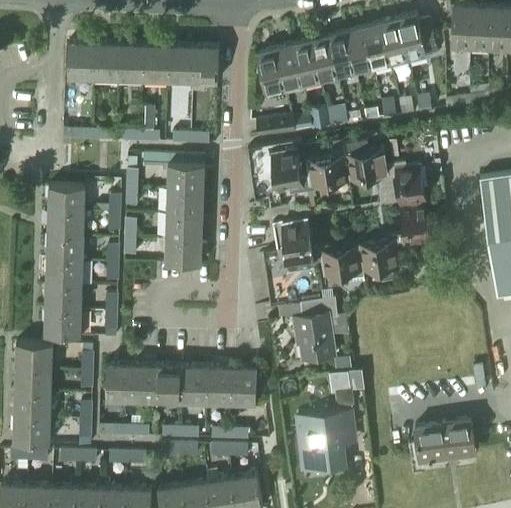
[(452,4),(450,45),(469,46),(471,5),(452,4)]
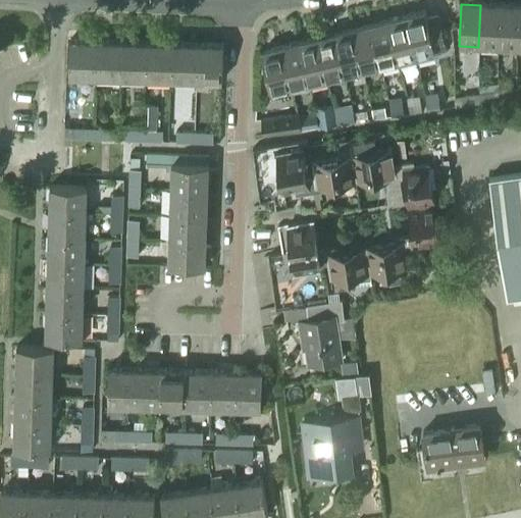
[(480,5),(478,47),(479,47),(497,48),(499,6),(480,5)]
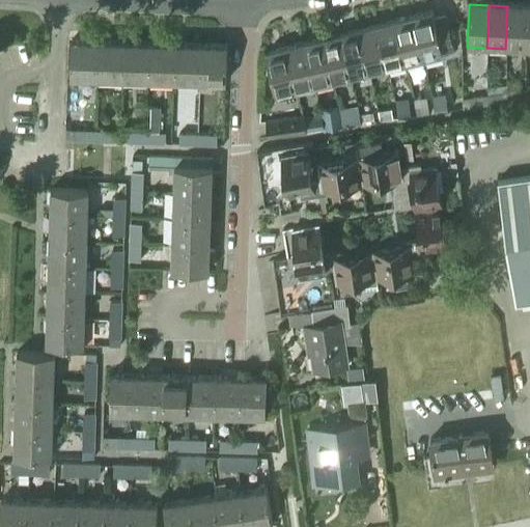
[(507,6),(505,49),(506,49),(524,50),(526,6),(507,6)]
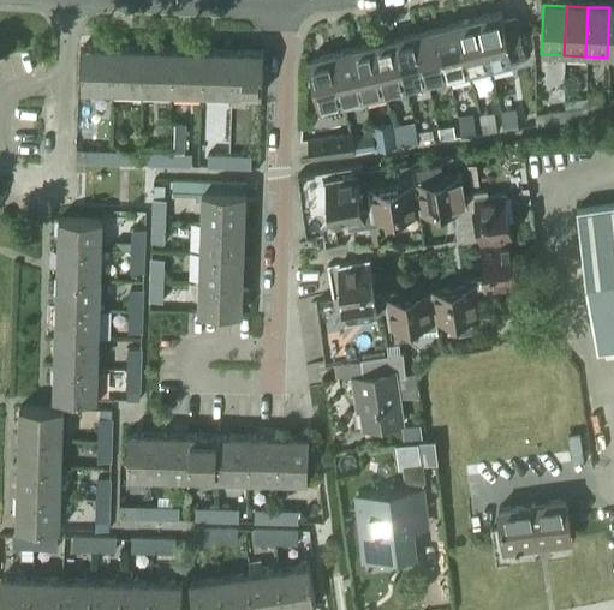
[(519,34),(505,37),(500,16),(477,22),(488,70),(526,61),(522,42),(519,34)]
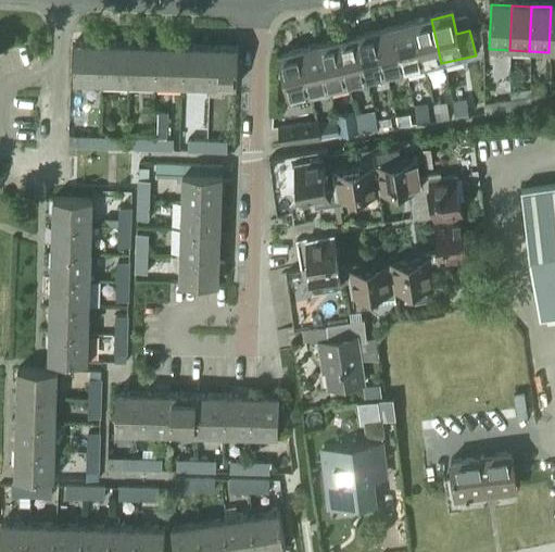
[(423,69),(441,63),(431,20),(412,24),(423,69)]
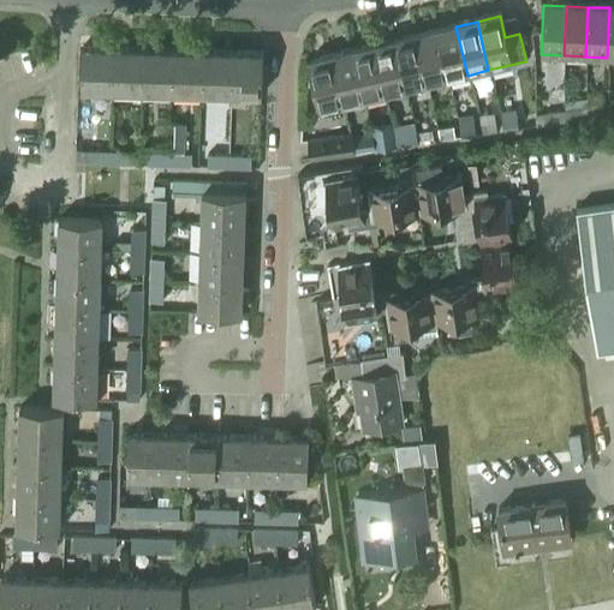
[(446,81),(468,76),(455,27),(435,31),(446,81)]
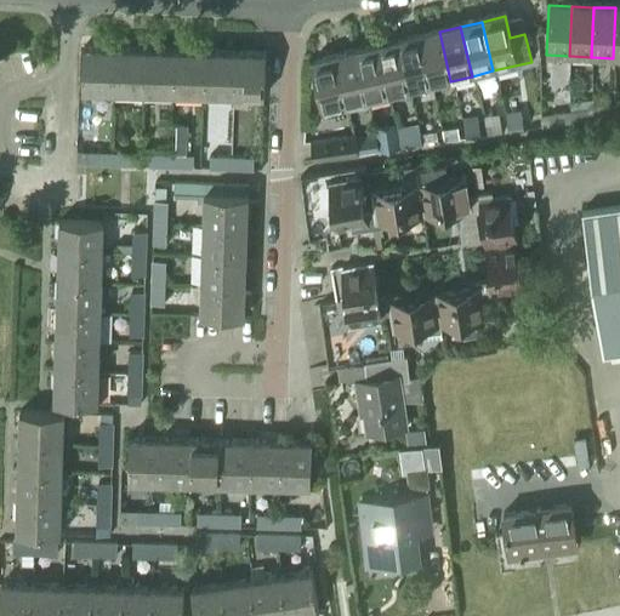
[(430,86),(450,81),(439,32),(417,36),(430,86)]
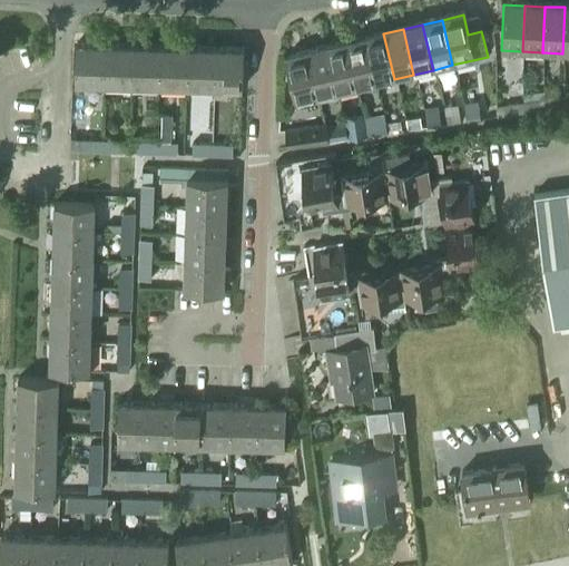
[(374,85),(394,79),(383,33),(363,39),(374,85)]
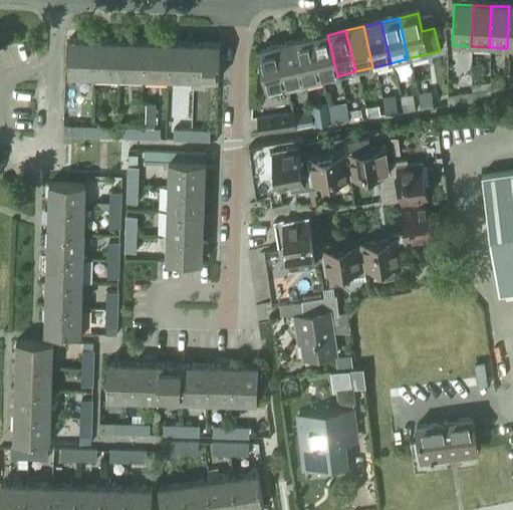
[(319,80),(337,76),(327,35),(310,39),(319,80)]
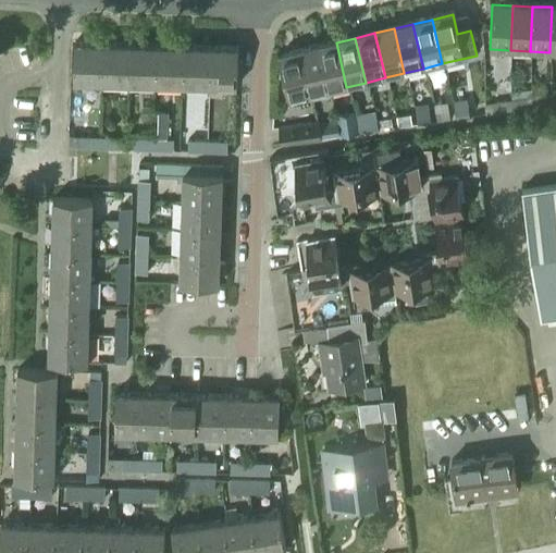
[(328,91),(346,87),(336,42),(317,47),(328,91)]
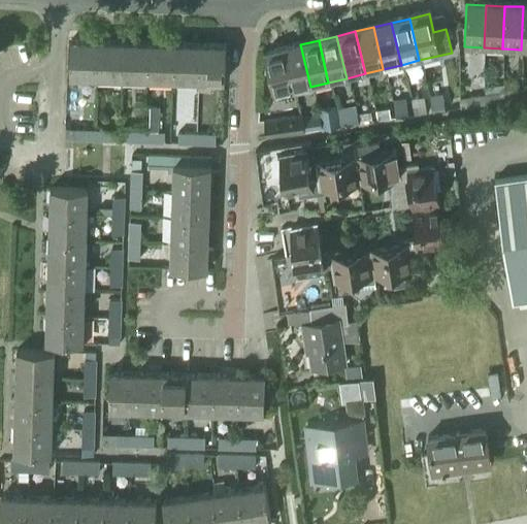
[(95,80),(96,42),(70,42),(69,79),(95,80)]
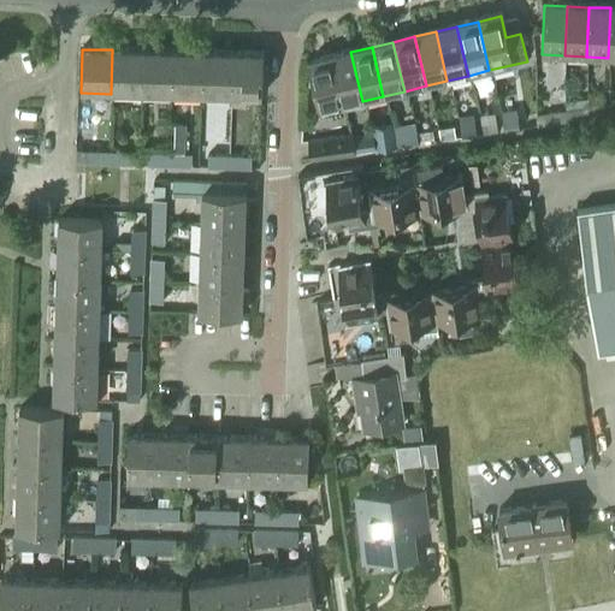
[(143,51),(113,49),(112,49),(111,94),(142,94),(143,51)]
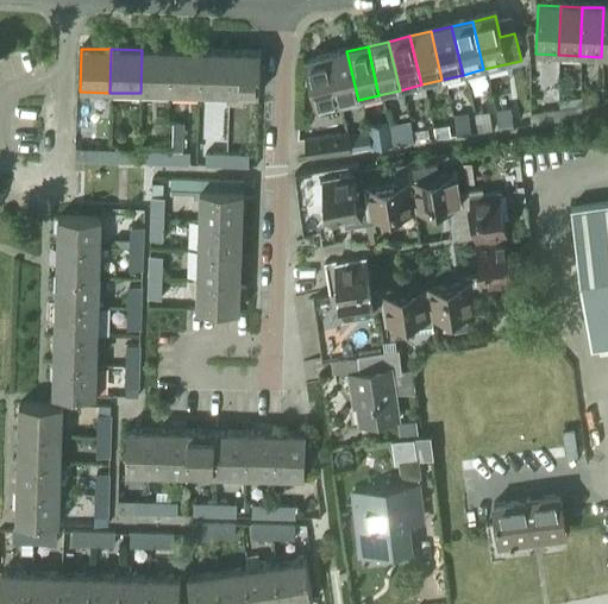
[(170,51),(142,50),(140,93),(170,94),(170,51)]
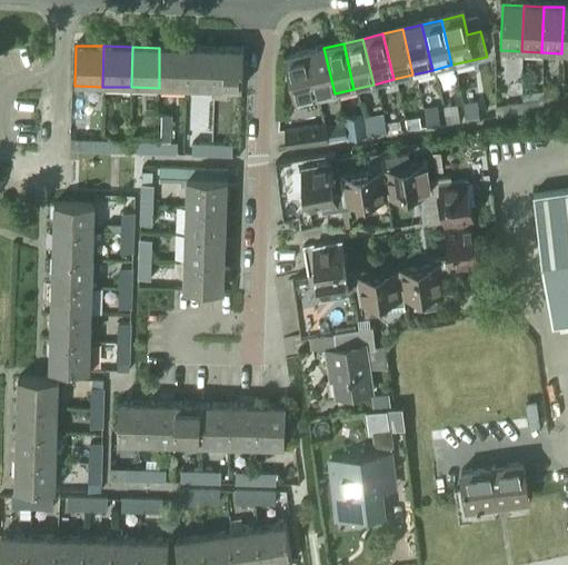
[(187,49),(159,48),(159,88),(186,89),(187,49)]
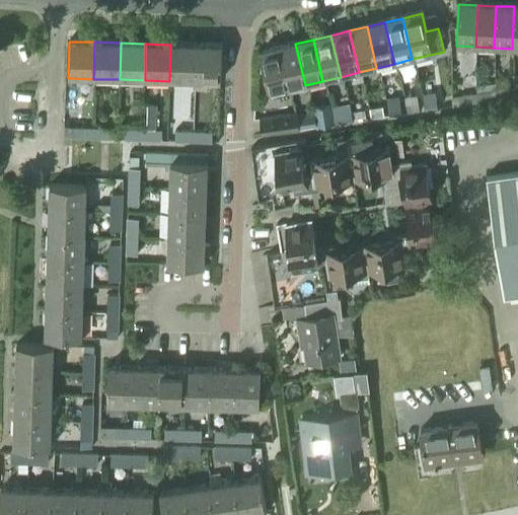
[(288,89),(305,85),(295,44),(278,48),(288,89)]
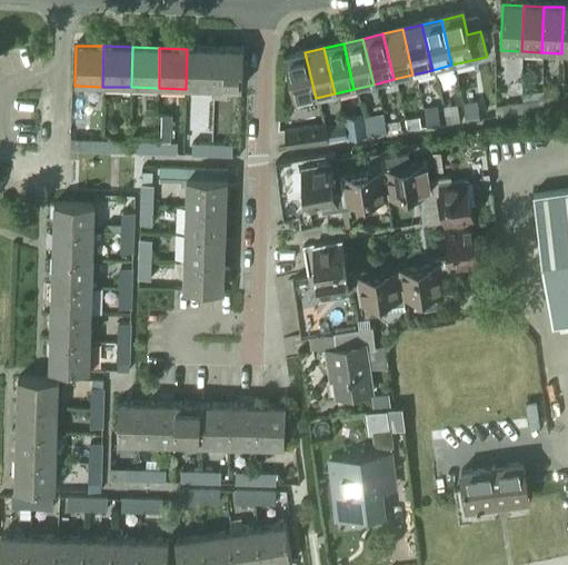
[(215,49),(187,49),(186,89),(213,90),(215,49)]
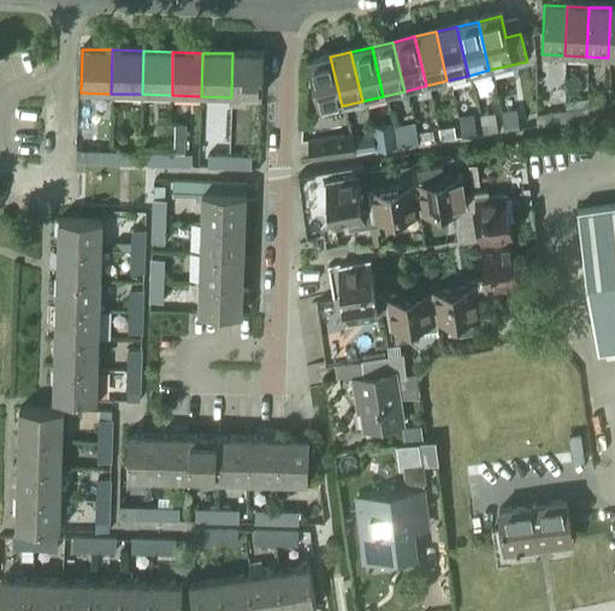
[(231,98),(261,98),(264,54),(232,53),(231,98)]
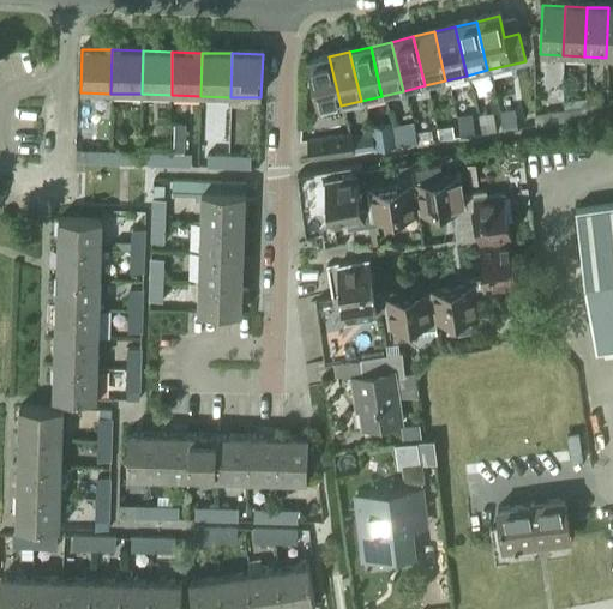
[(319,112),(341,106),(329,56),(307,62),(319,112)]
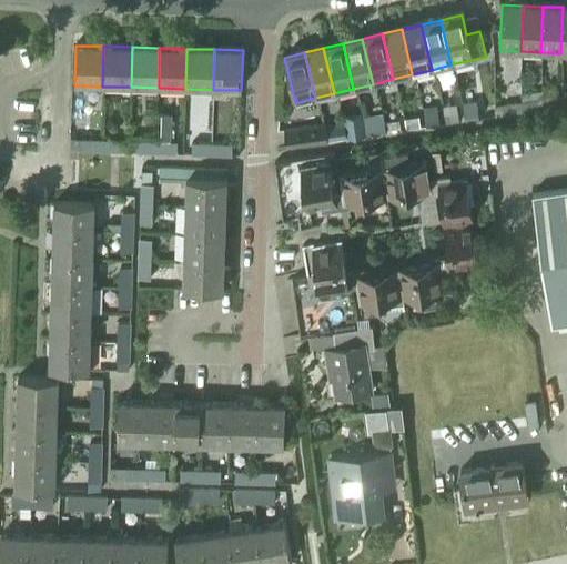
[(540,102),(542,112),(556,110),(555,100),(540,102)]
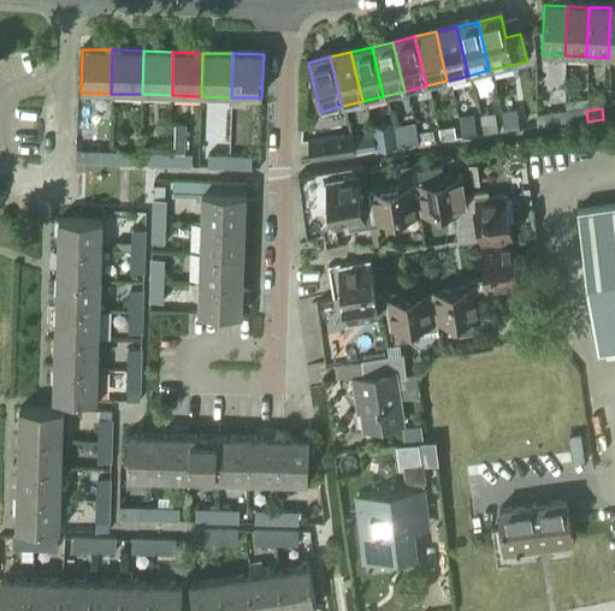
[(581,111),(565,113),(567,124),(583,122),(581,111)]
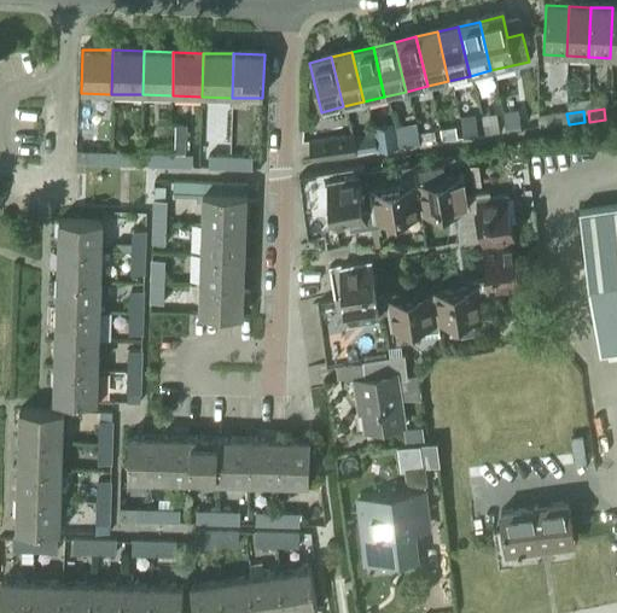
[(563,126),(562,114),(546,116),(547,128),(563,126)]
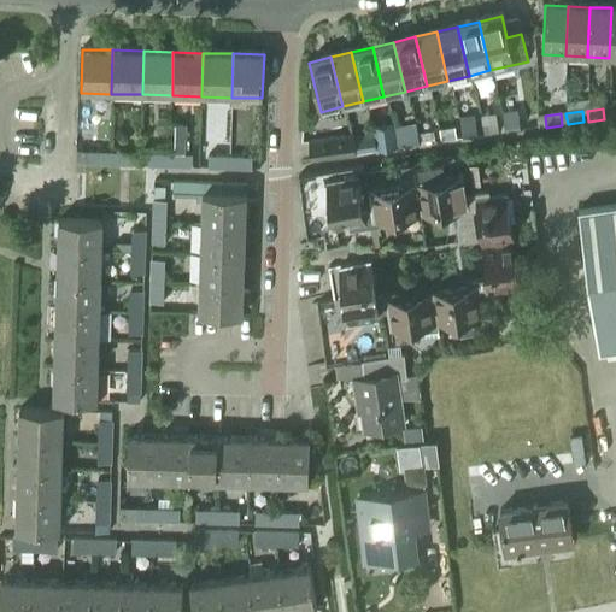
[(503,123),(504,135),(520,133),(518,121),(503,123)]
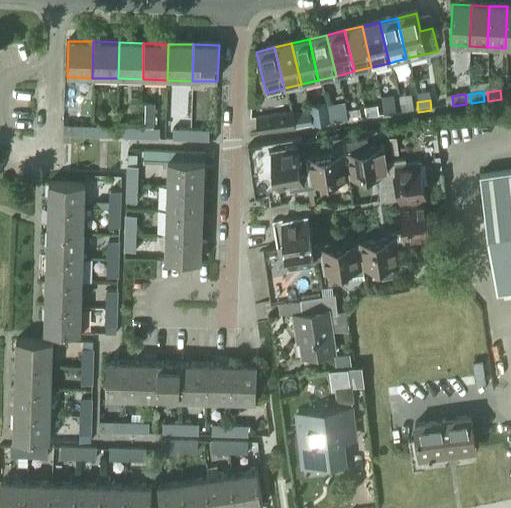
[(143,130),(153,130),(154,105),(144,105),(143,130)]
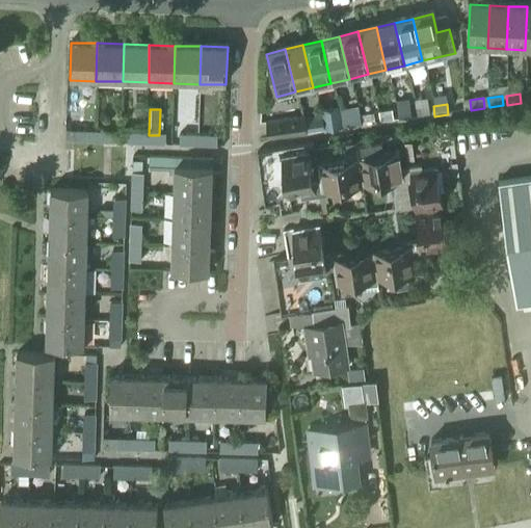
[(378,114),(379,125),(393,122),(391,112),(378,114)]
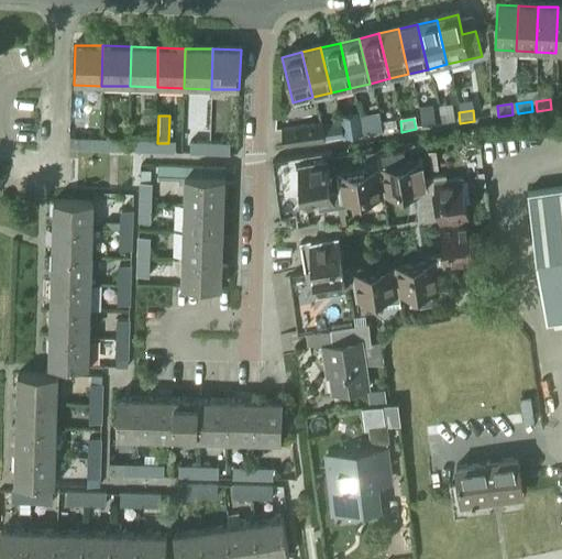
[(398,132),(396,122),(382,124),(383,134),(398,132)]
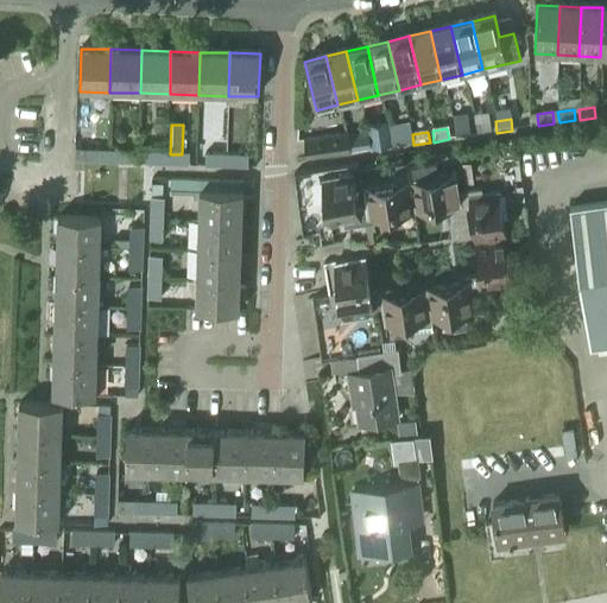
[(366,134),(347,138),(349,154),(365,151),(370,150),(366,134)]
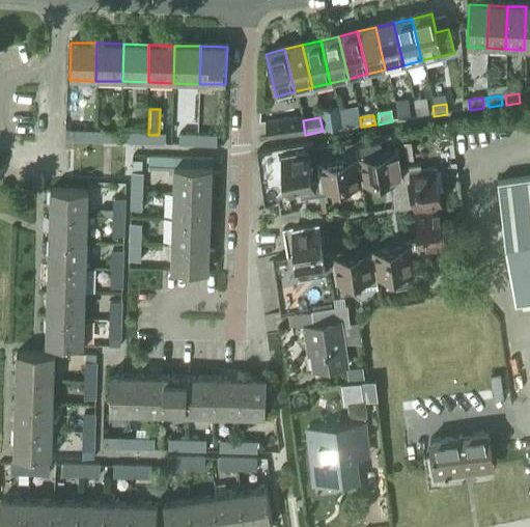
[(338,119),(339,129),(356,127),(354,117),(338,119)]
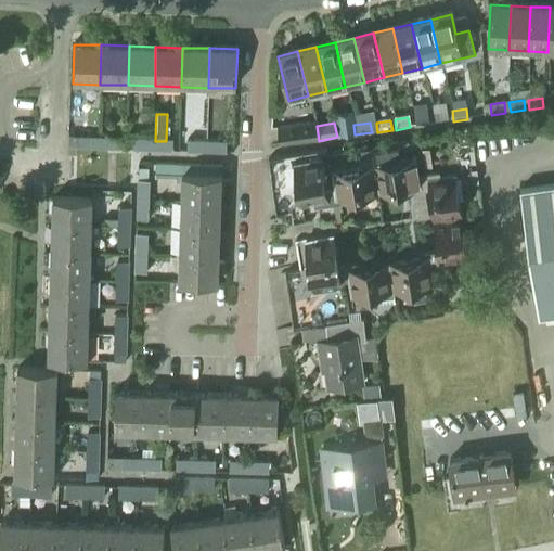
[(316,124),(296,127),(299,144),(319,141),(317,126),(316,124)]
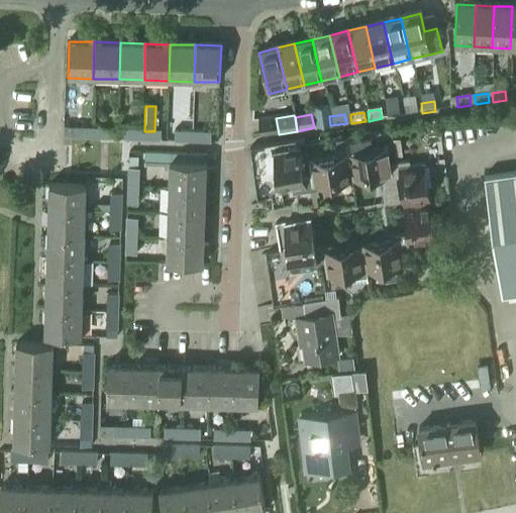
[(315,127),(330,125),(329,116),(313,119),(315,127)]
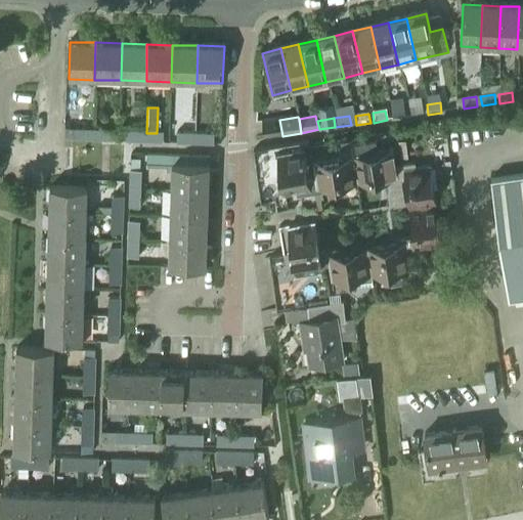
[(279,120),(263,122),(266,138),(282,136),(279,120)]
